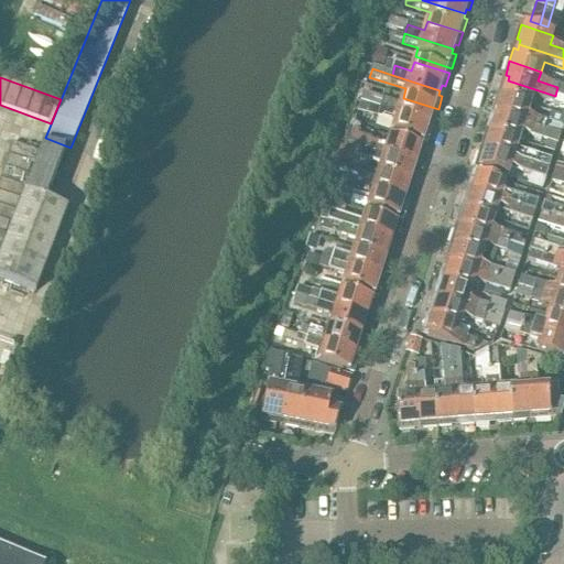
[(502,84),(498,97),(530,107),(532,98),(552,105),(555,96),(508,80),(506,85),(502,84)]
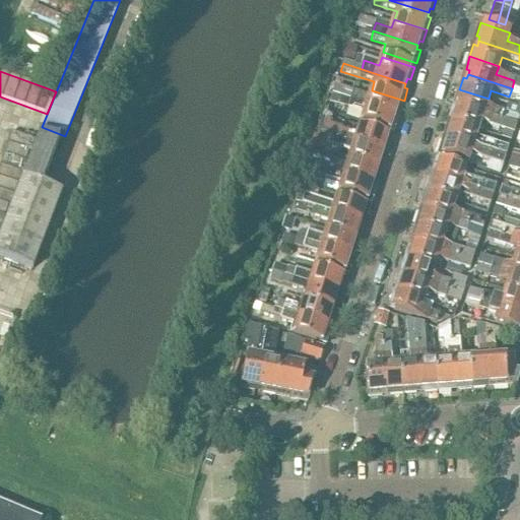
[(350,102),(395,116),(396,112),(400,113),(404,101),(372,90),(369,98),(334,86),(331,95),(350,102)]
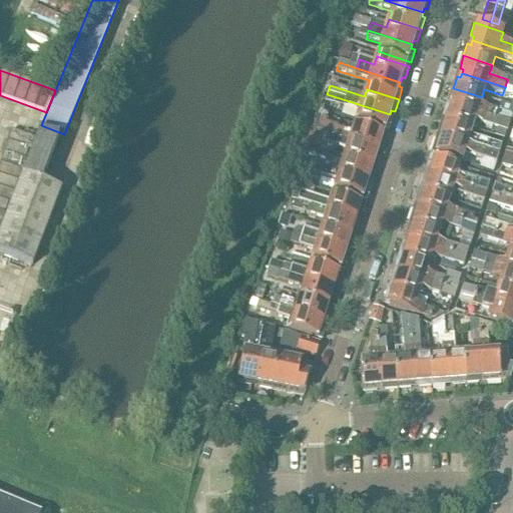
[(453,88),(449,100),(453,101),(451,105),(494,119),(497,111),(479,105),(482,97),(453,88)]
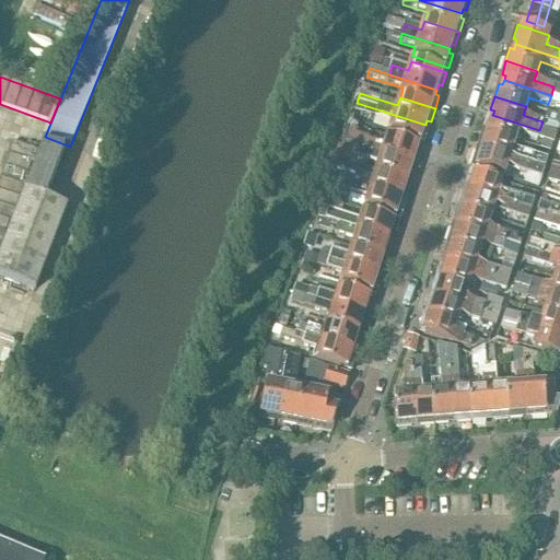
[(377,109),(374,118),(392,123),(388,132),(423,143),(428,130),(424,129),(426,125),(377,109)]
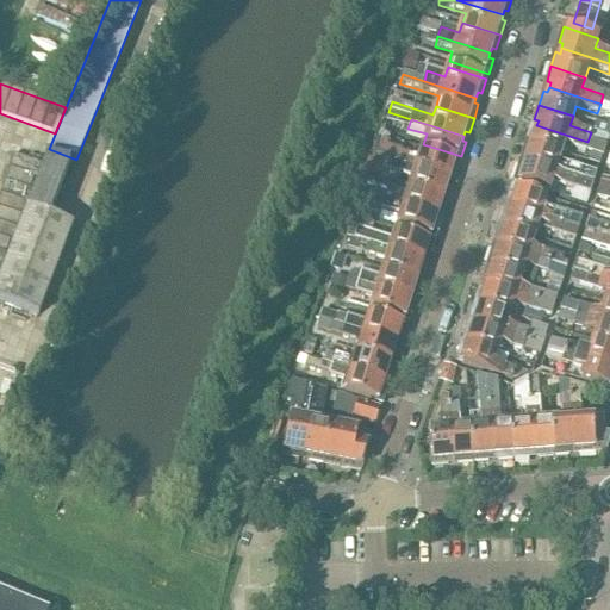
[(531,129),(527,143),(560,154),(564,144),(585,151),(587,142),(536,125),(535,130),(531,129)]
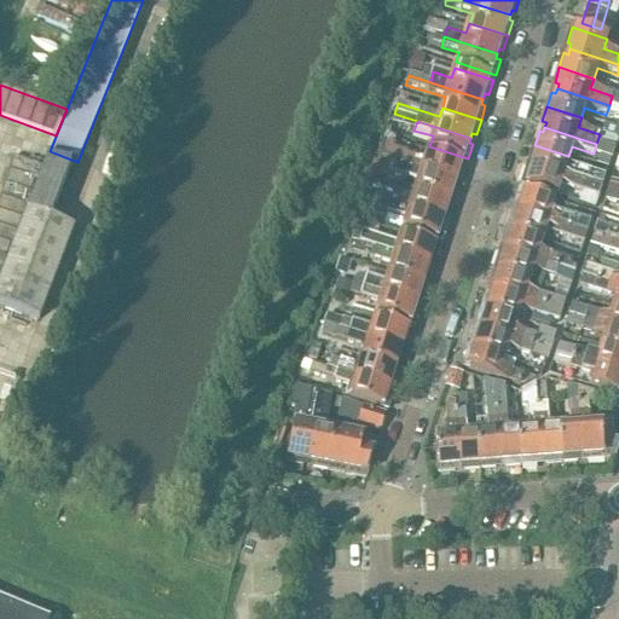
[(387,139),(381,158),(392,162),(456,183),(457,178),(462,179),(467,163),(428,151),(424,161),(408,156),(409,155),(393,150),(395,142),(387,139)]
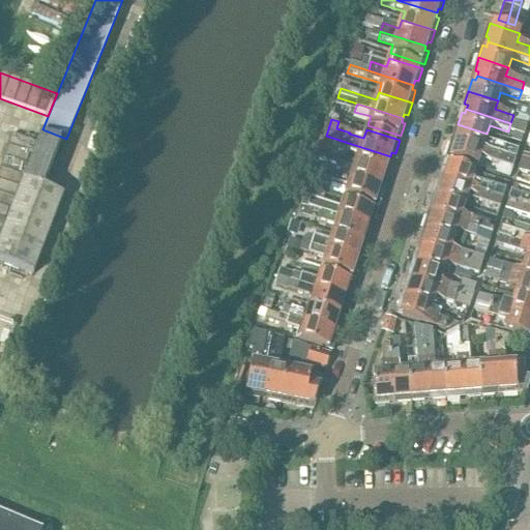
[(458,124),(453,137),(457,138),(455,142),(516,162),(518,153),(483,142),(487,134),(458,124)]
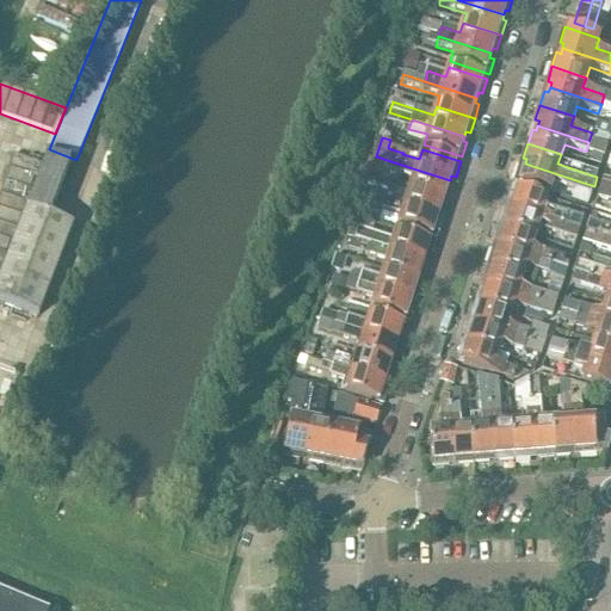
[(41,165),(13,155),(0,196),(0,271),(10,241),(12,242),(35,177),(36,178),(41,165)]
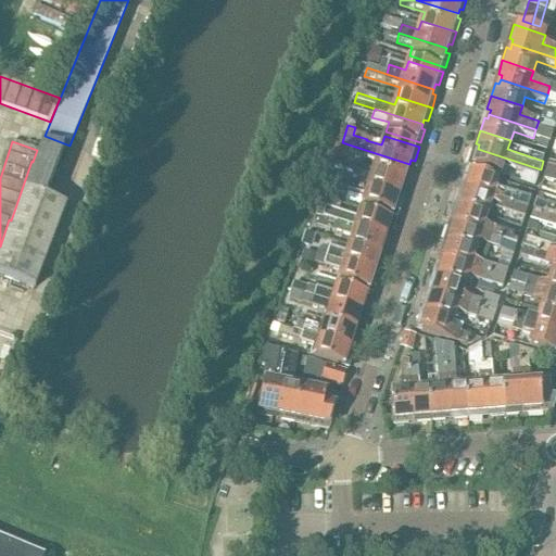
[(46,199),(64,150),(43,142),(0,256),(0,275),(35,289),(66,206),(46,199)]
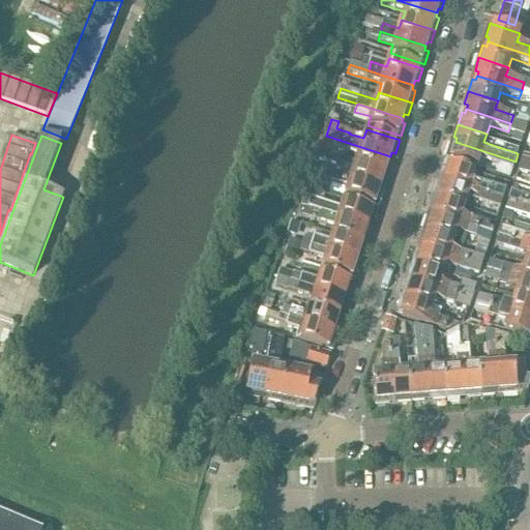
[(335,139),(333,147),(358,155),(355,164),(388,174),(392,162),(389,160),(390,156),(335,139)]
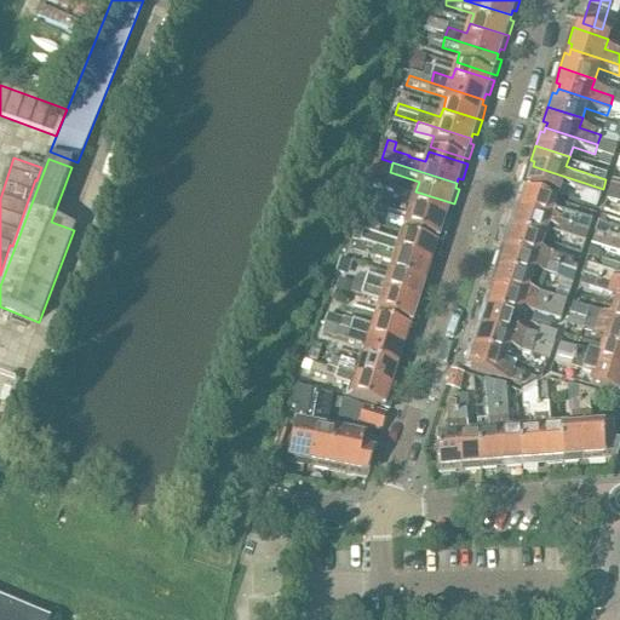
[(527,170),(523,185),(556,196),(560,185),(600,199),(603,189),(533,166),(532,172),(527,170)]
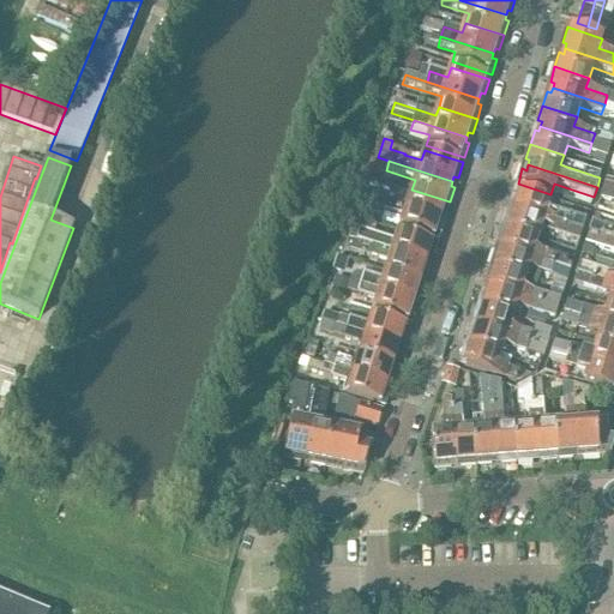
[(365,185),(361,194),(440,220),(441,215),(446,216),(450,202),(411,190),(409,199),(365,185)]
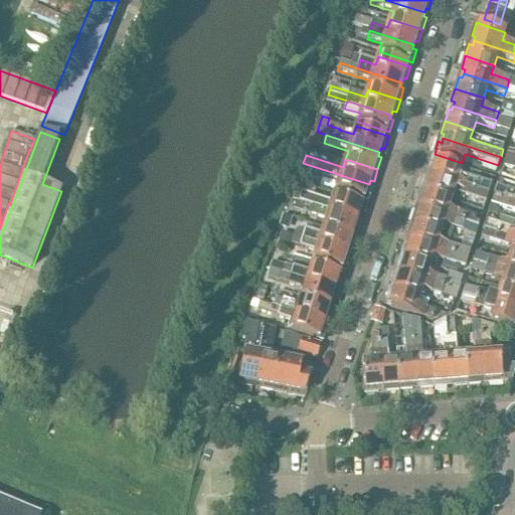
[(432,173),(431,177),(486,195),(489,186),(458,177),(461,168),(433,159),(428,172),(432,173)]
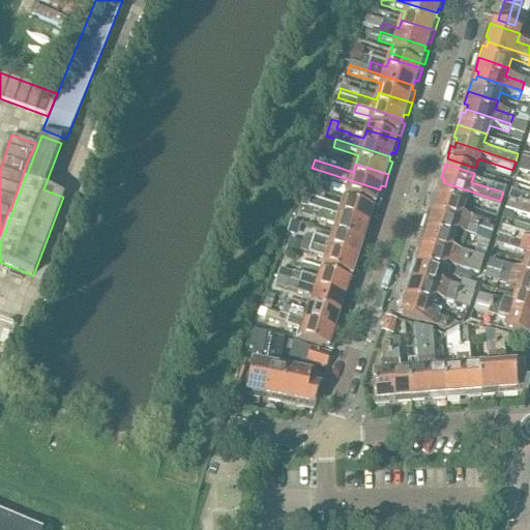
[(380,189),(312,168),(306,185),(316,188),(319,179),(348,188),(345,198),(378,208),(382,195),(379,194),(380,189)]
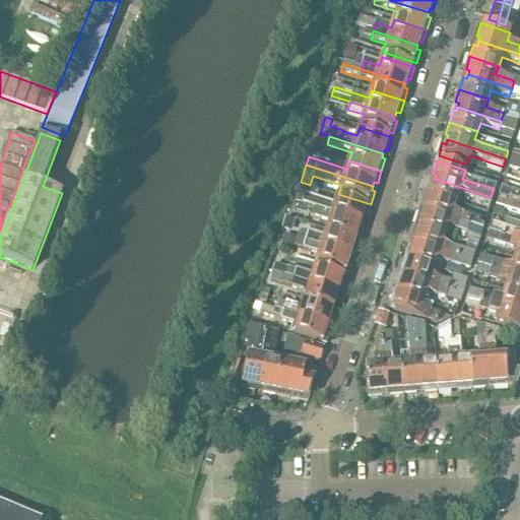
[(427,194),(454,202),(457,194),(489,204),(491,197),(435,179),(434,183),(430,182),(427,194)]
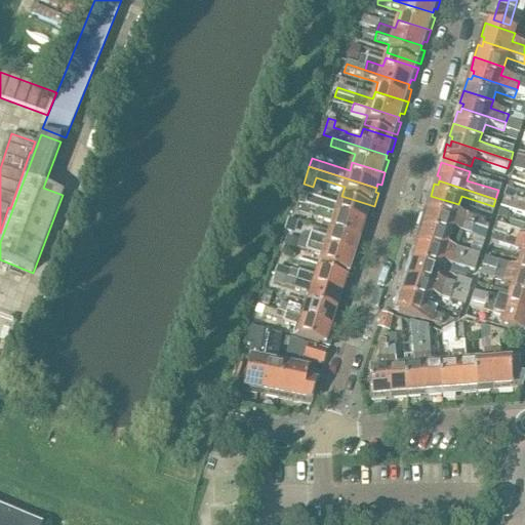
[(524,199),(506,193),(502,201),(524,207),(524,199)]
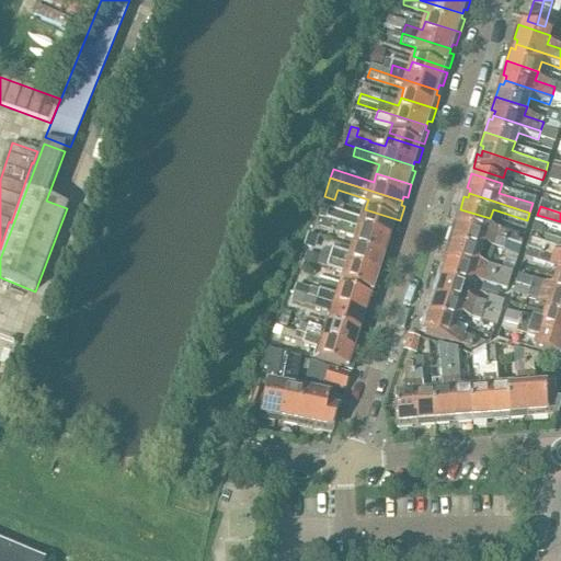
[(460,209),(456,222),(459,224),(458,228),(504,243),(504,242),(519,247),(521,243),(517,242),(518,237),(507,233),(488,228),(490,218),(460,209)]
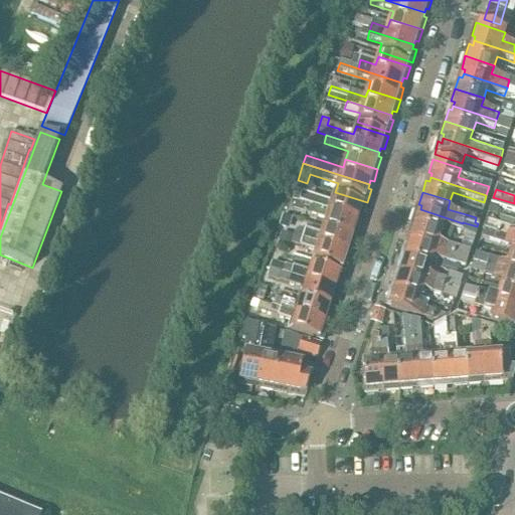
[(300,194),(297,202),(357,221),(358,217),(362,218),(366,206),(334,196),(331,204),(300,194)]
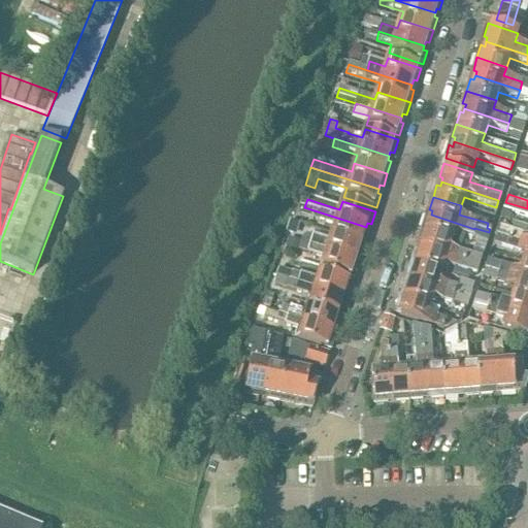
[(527,208),(505,202),(503,210),(527,218),(527,208)]
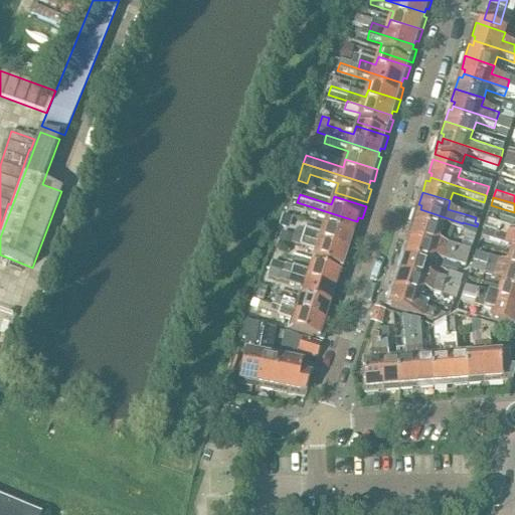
[(297,202),(295,210),(326,220),(323,228),(355,238),(359,226),(356,225),(357,221),(297,202)]
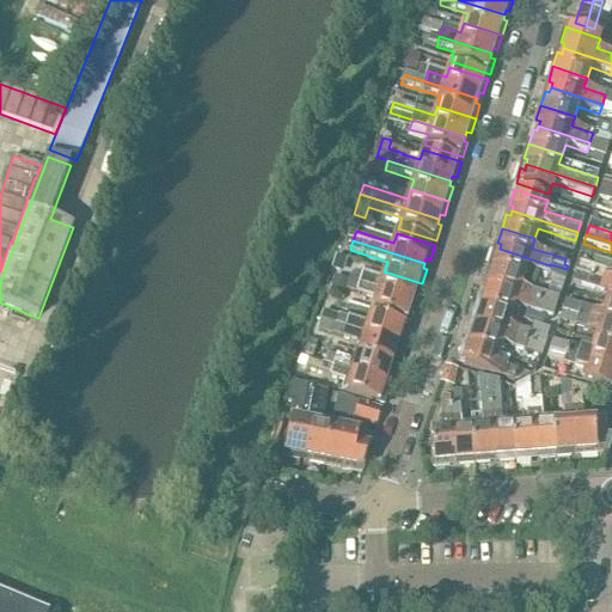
[(494,252),(489,267),(522,277),(526,267),(548,274),(550,265),(500,249),(497,254),(494,252)]
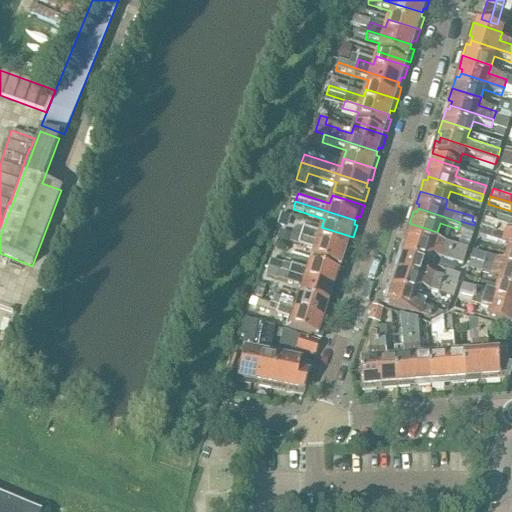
[(511,229),(483,220),(480,228),(511,238),(511,229)]
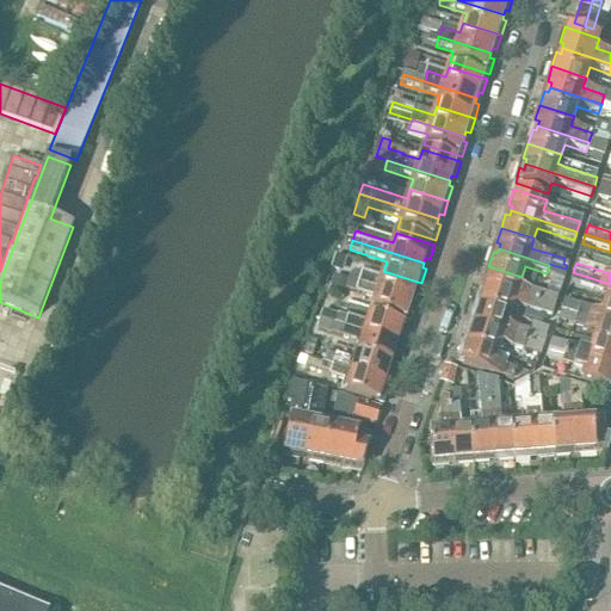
[(486,287),(553,309),(556,297),(519,285),(522,277),(488,266),(483,281),(487,282),(486,287)]
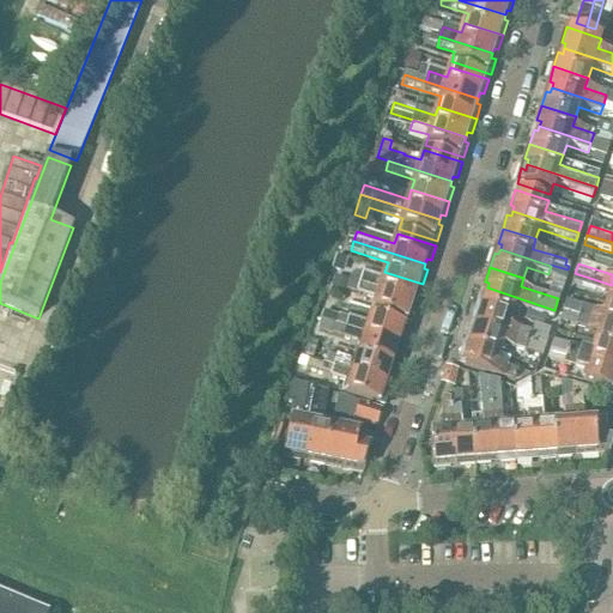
[(352,277),(351,283),(413,303),(414,297),(418,299),(423,284),(384,272),(382,281),(357,274),(352,277)]
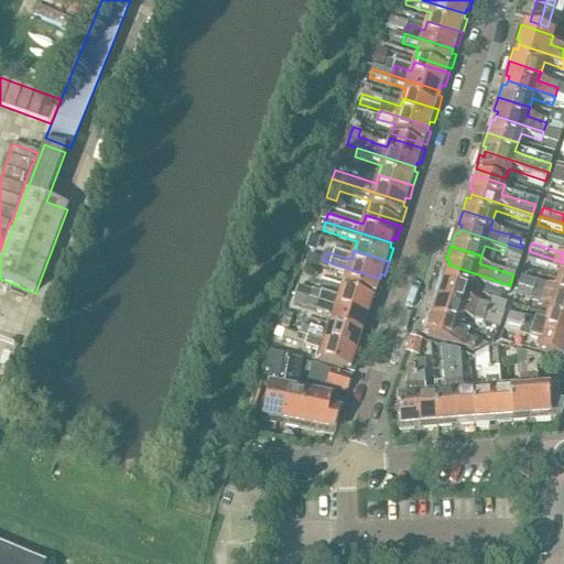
[(561,272),(559,280),(563,281),(563,262),(529,251),(525,261),(561,272)]
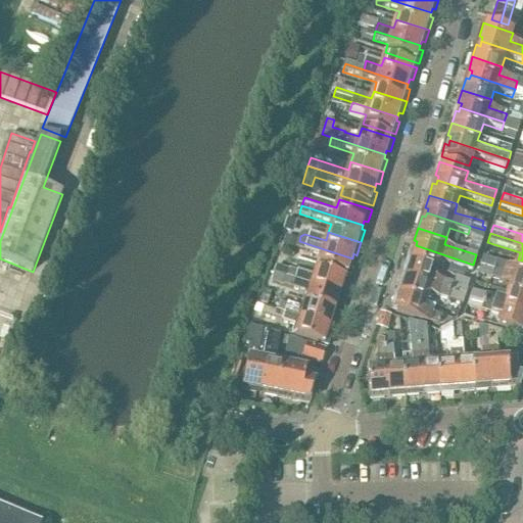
[(299,241),(296,249),(321,256),(318,266),(350,276),(354,264),(350,263),(352,258),(299,241)]
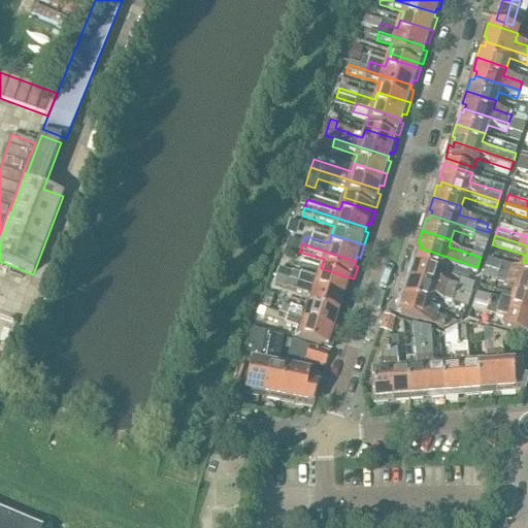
[(475,273),(477,267),(420,248),(419,253),(416,252),(411,264),(440,273),(443,263),(475,273)]
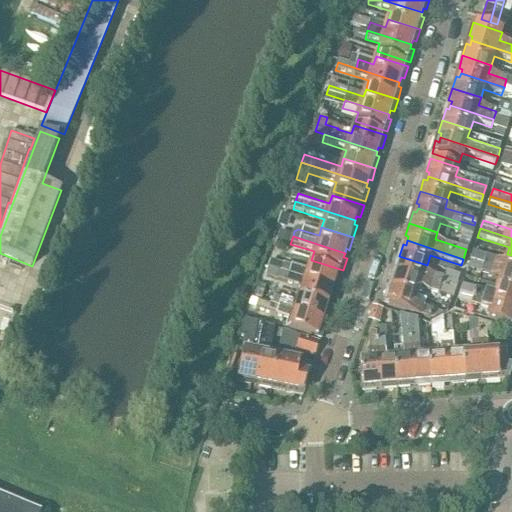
[(511,255),(507,254),(504,263),(472,253),(470,261),(511,274),(511,255)]
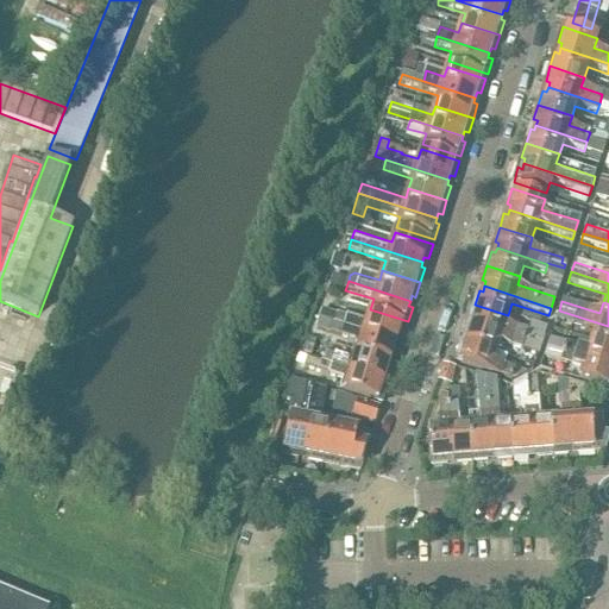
[(475,305),(470,319),(473,320),(472,325),(523,340),(526,332),(504,325),(506,322),(508,315),(475,305)]
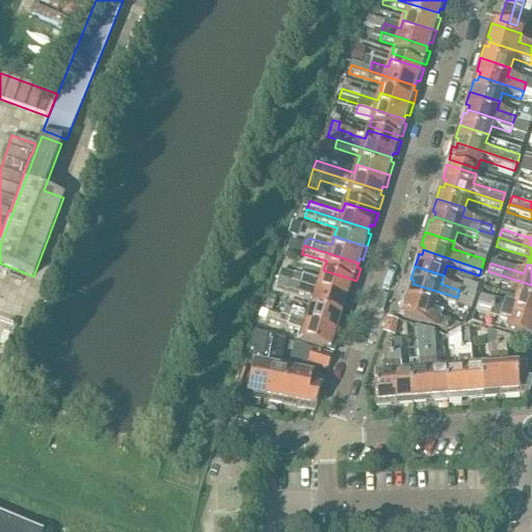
[(531,285),(488,271),(485,280),(519,290),(516,298),(531,303),(531,285)]
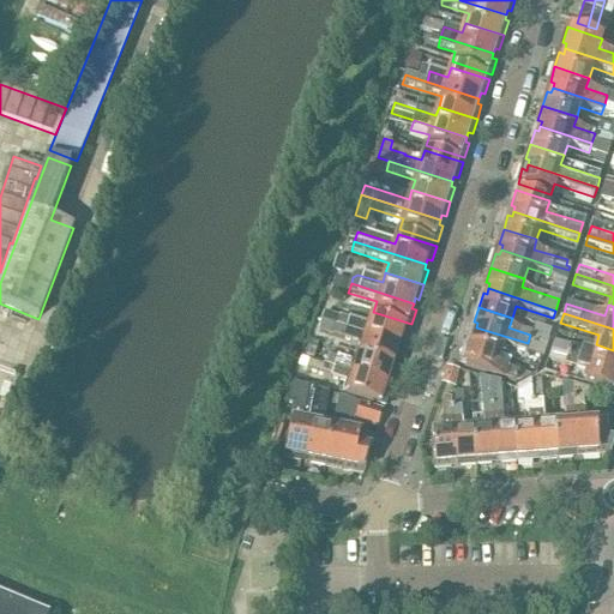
[(341,318),(337,327),(399,348),(401,343),(404,344),(410,329),(371,317),(368,326),(341,318)]
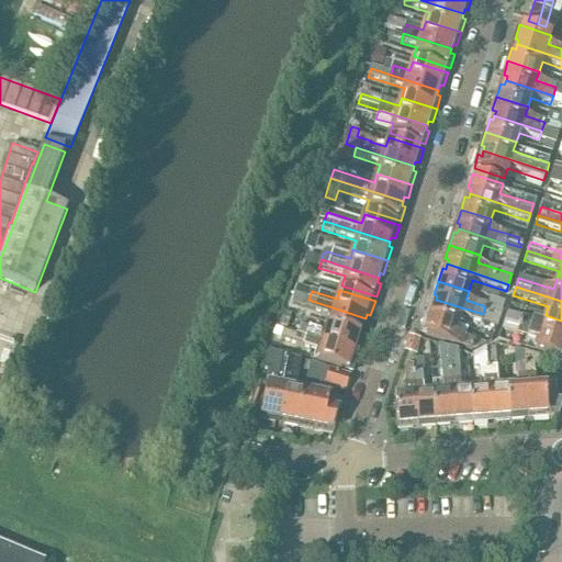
[(308,300),(305,308),(332,317),(328,326),(363,337),(368,324),(363,323),(366,318),(308,300)]
